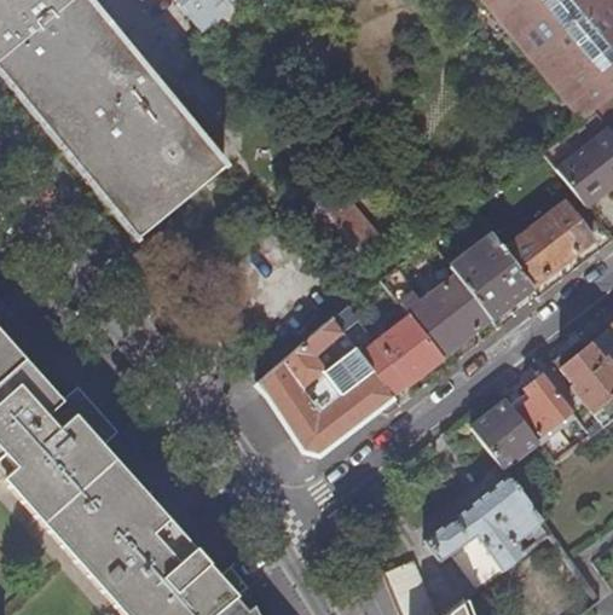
[(0,0),(0,11),(13,0),(0,0)]
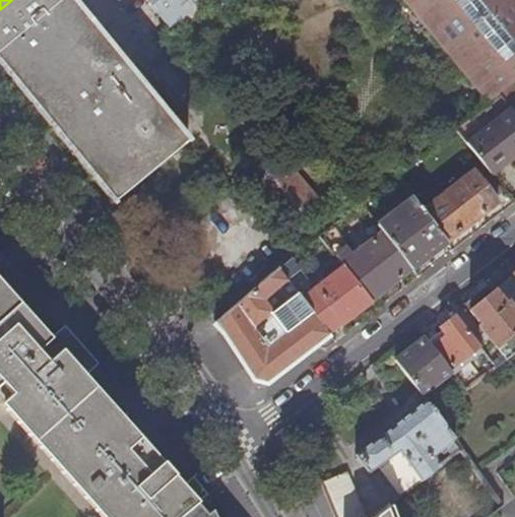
[(11,0),(0,9),(0,57),(119,200),(193,137),(130,60),(80,0),(11,0)]
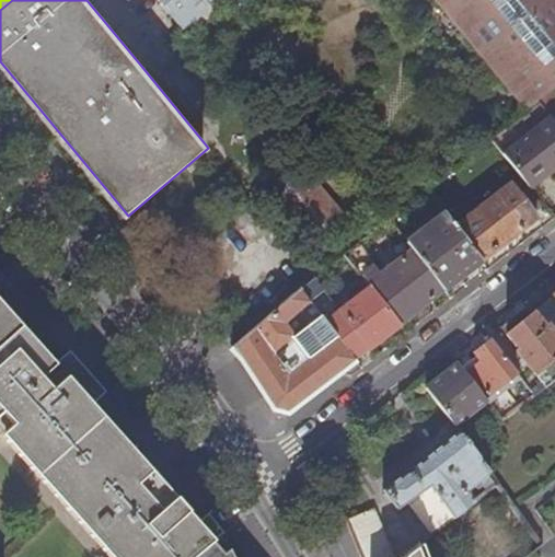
[(192,28),(194,26),(172,0),(165,0),(168,2),(169,1),(192,28)]
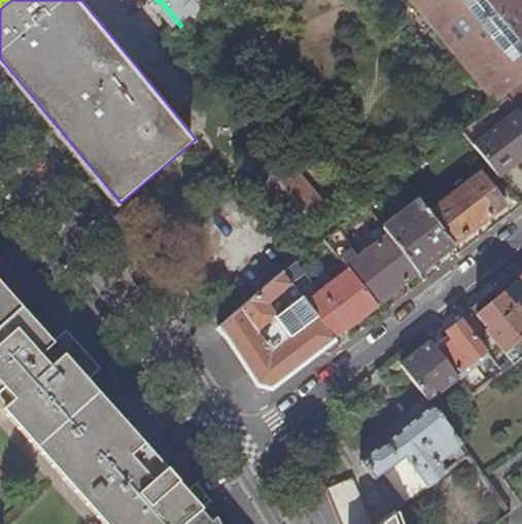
[(439,92),(466,127),(510,92),(521,81),(521,0),(162,0),(182,25),(212,0),(417,0),(472,65),(439,92)]
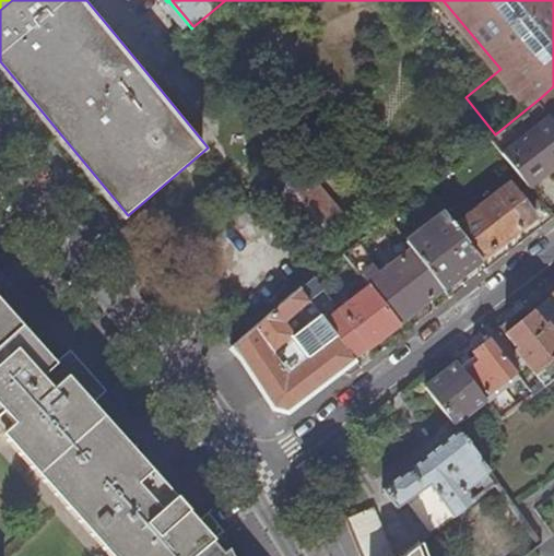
[(553,86),(541,97),(553,114),(553,86)]
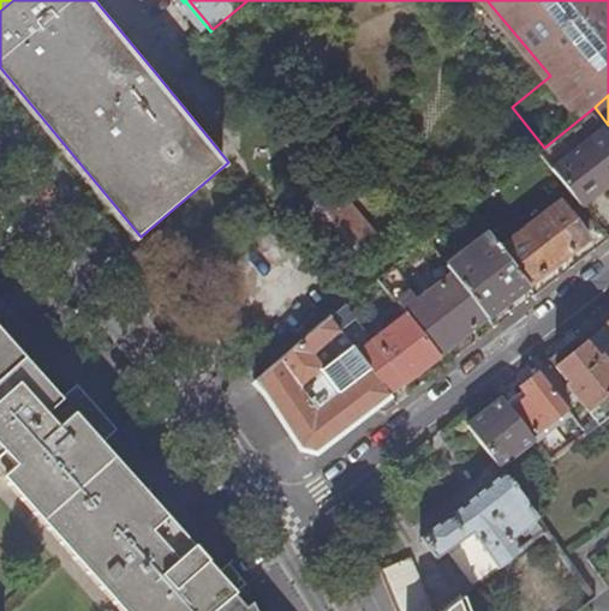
[(383,241),(330,175),(298,202),(351,267),(383,241)]
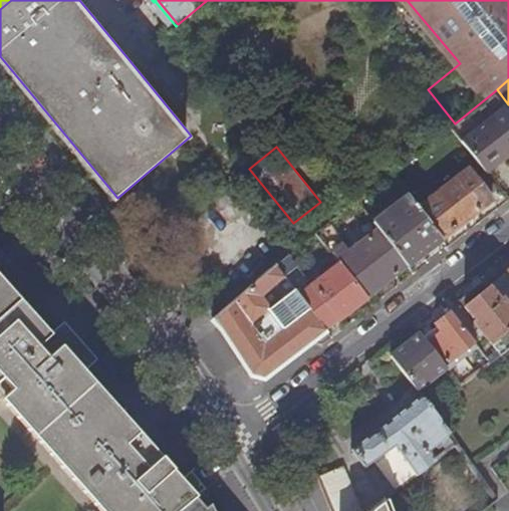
[(482,161),(472,168),(490,189),(499,182),(482,161)]
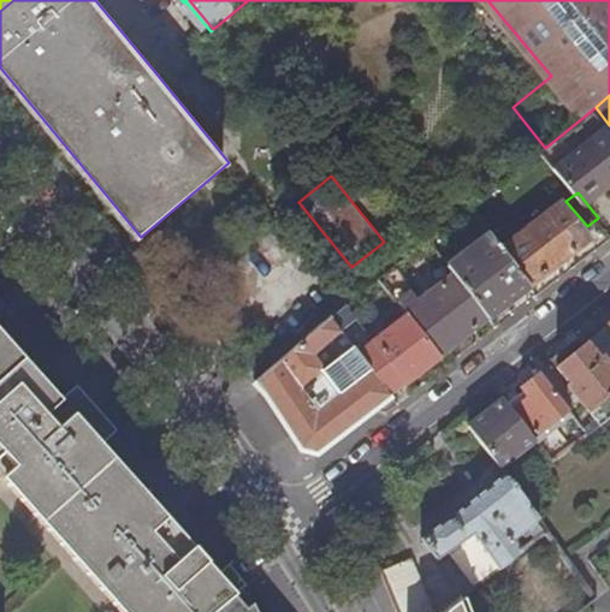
[(566,201),(505,249),(533,285),(594,237),(587,226),(566,201)]
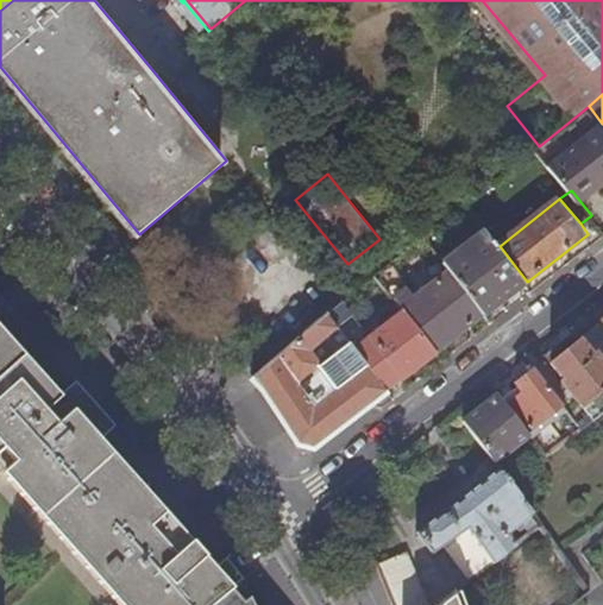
[(487,231),(447,262),(453,268),(488,313),(527,282),(500,246),(487,231)]
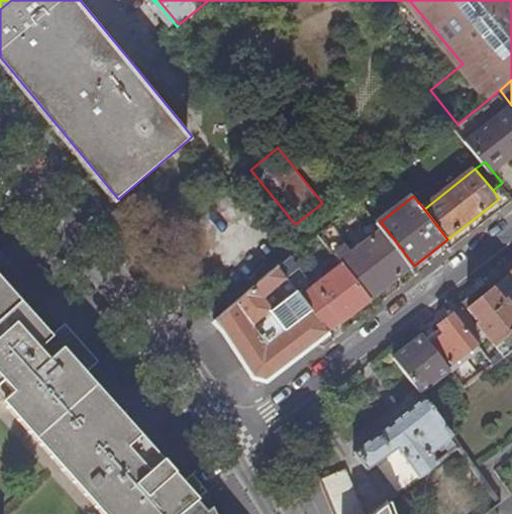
[(345,265),(372,299),(414,266),(385,227),(355,250),(350,243),(351,243),(334,223),(322,233),(337,252),(345,265)]
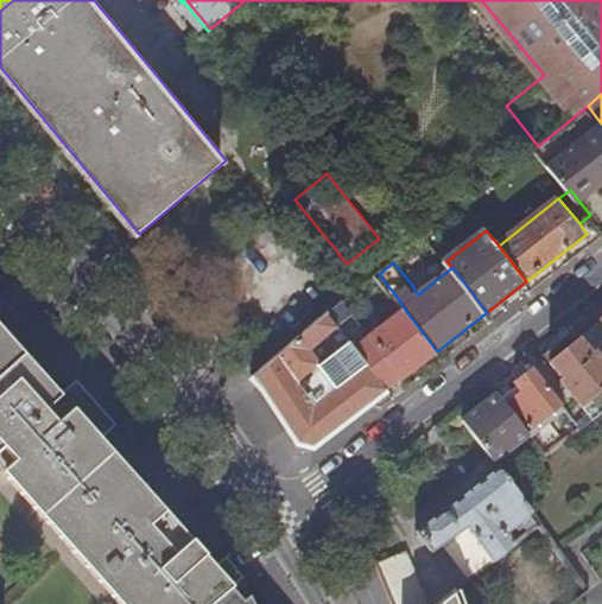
[(0,306),(11,297),(0,285),(0,306)]
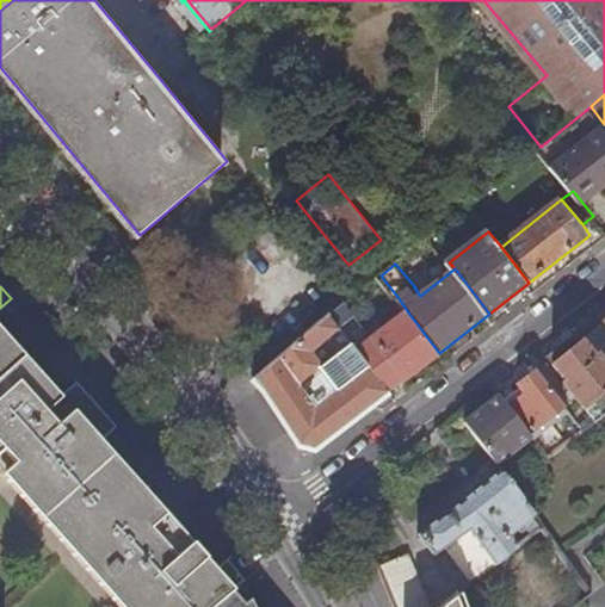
[(347,302),(331,313),(391,389),(439,353),(408,313),(375,338),(347,302)]
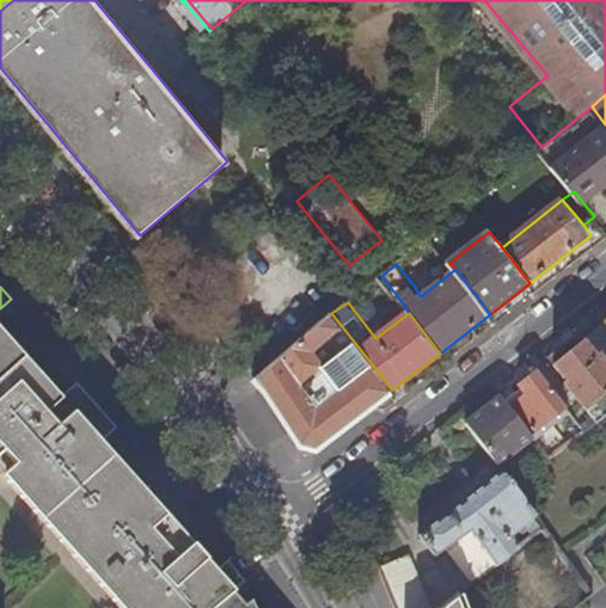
[(324,320),(259,378),(304,444),(317,448),(392,390),(331,313),(324,320)]
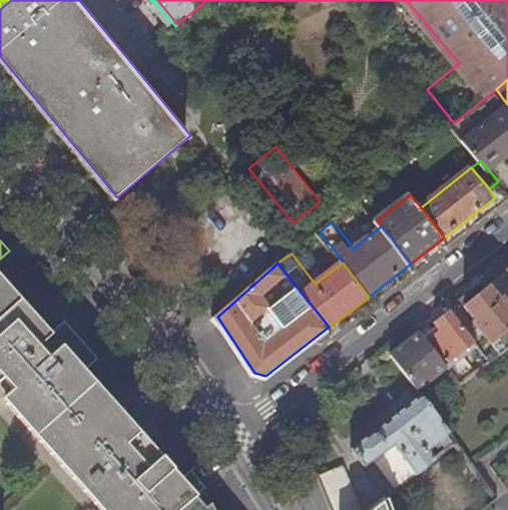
[(178,509),(198,495),(208,486),(194,468),(183,477),(87,367),(100,355),(78,331),(65,343),(55,331),(0,267),(0,380),(7,374),(17,386),(10,391),(115,509),(178,509)]
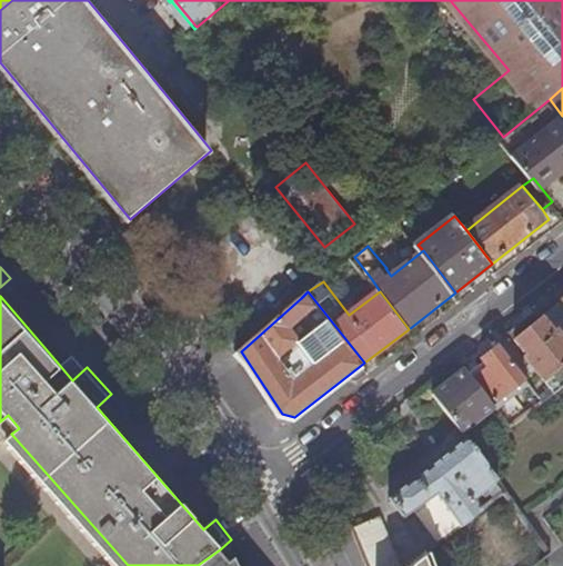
[(562,305),(545,316),(541,311),(514,333),(531,354),(528,356),(556,393),(562,388),(562,305)]
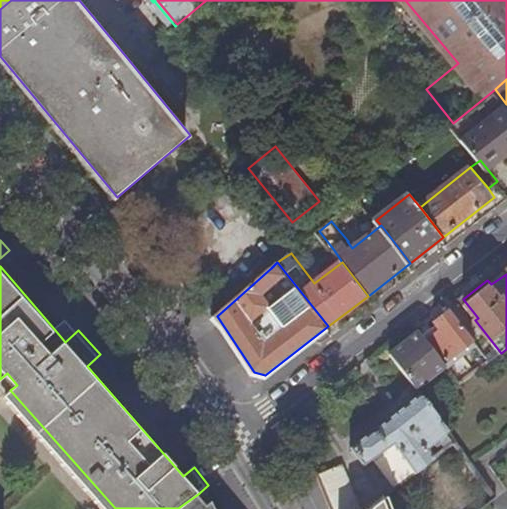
[(204,301),(214,312),(222,305),(212,294),(204,301)]
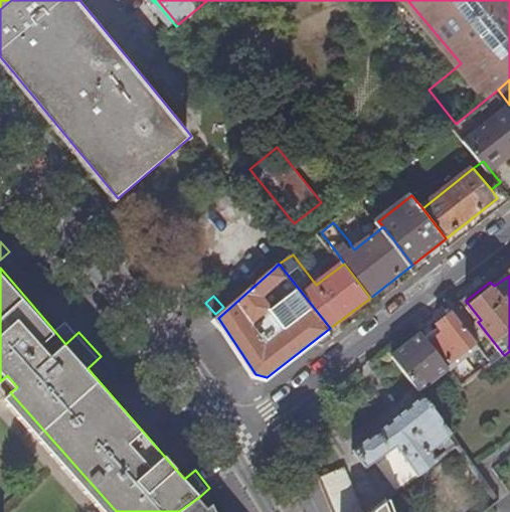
[(478,340),(455,311),(439,324),(445,332),(433,340),(449,361),(478,340)]
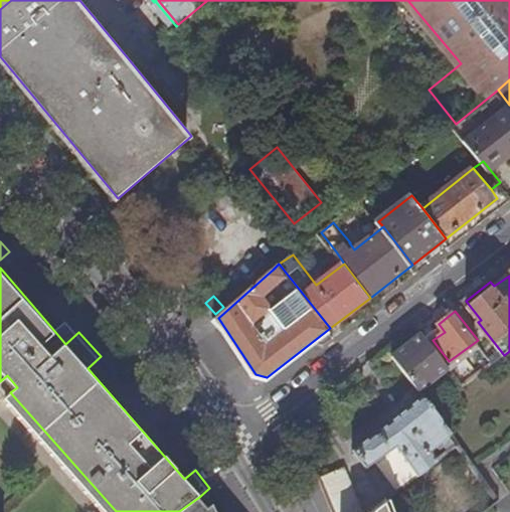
[(65,344),(78,332),(68,320),(55,332),(65,344)]
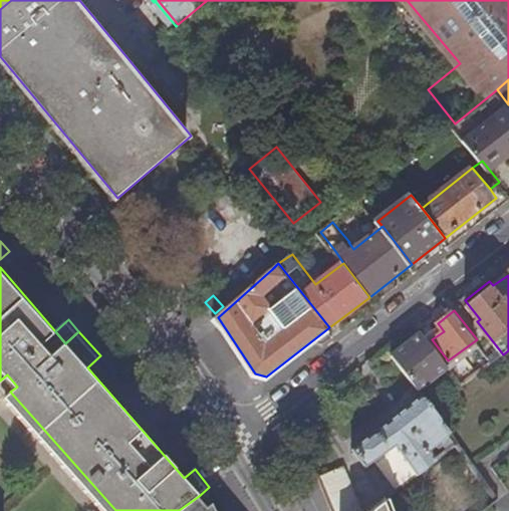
[(422,332),(395,354),(421,390),(450,367),(422,332)]
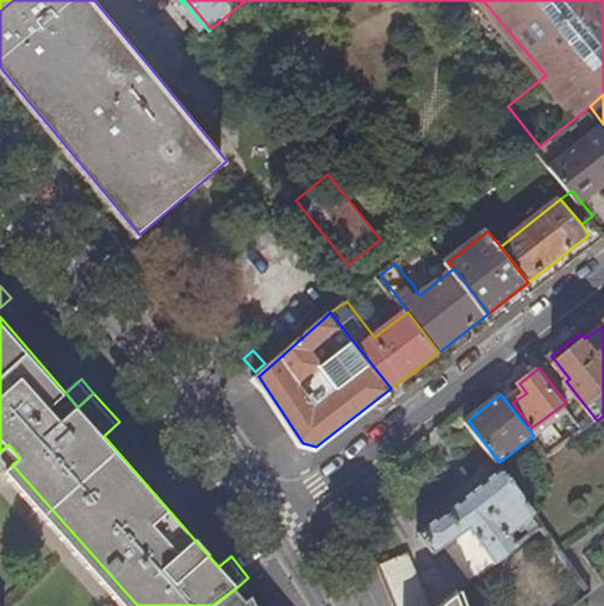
[(546,442),(554,454),(568,443),(559,433),(546,442)]
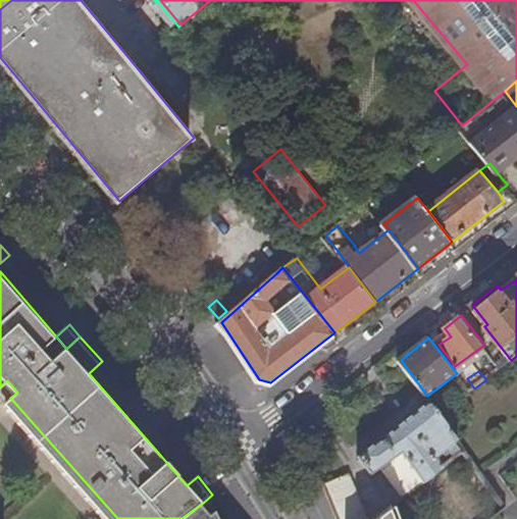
[(117,518),(10,398),(6,402),(109,518),(117,518)]
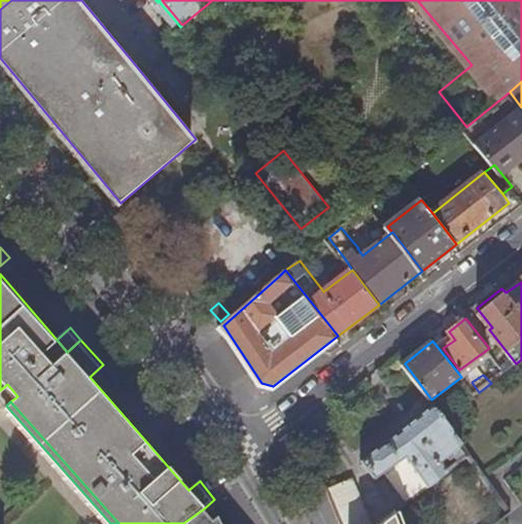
[(446,419),(436,406),(388,443),(387,441),(363,459),(377,475),(385,468),(405,455),(427,486),(450,469),(444,460),(455,450),(462,460),(472,453),(446,419)]
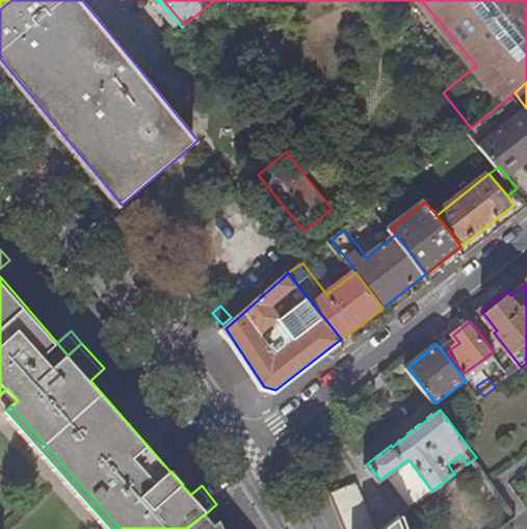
[(409,459),(389,473),(413,505),(431,491),(409,459)]
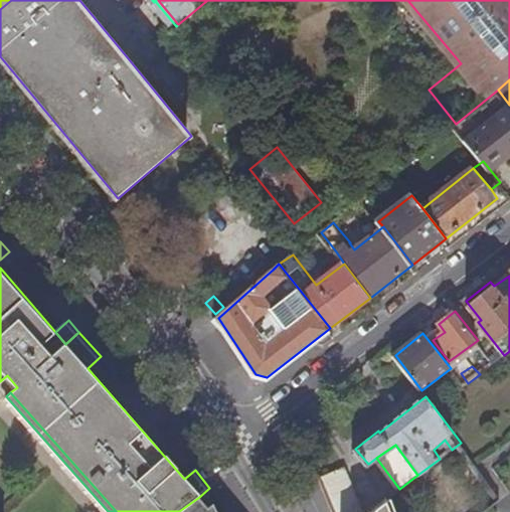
[(364,511),(349,465),(324,479),(337,511),(364,511)]
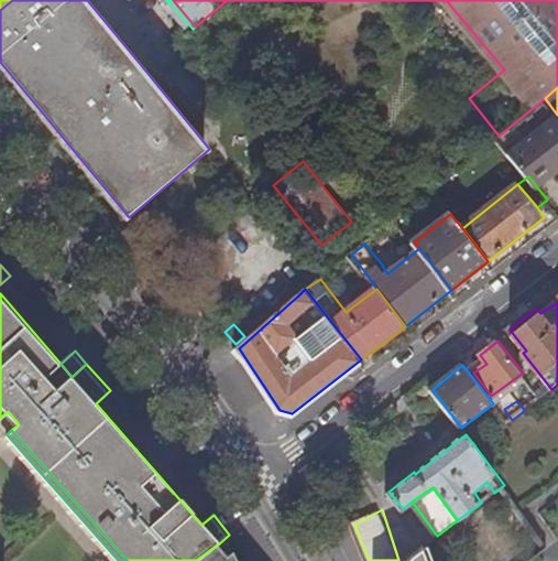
[(232,560),(228,557),(218,545),(196,560),(232,560)]
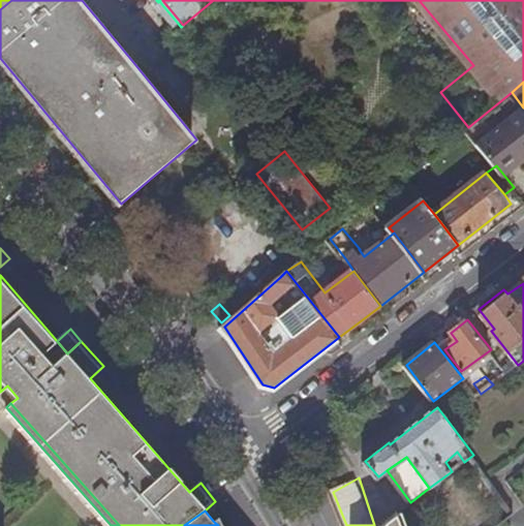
[(384,525),(408,525),(402,511),(384,525)]
